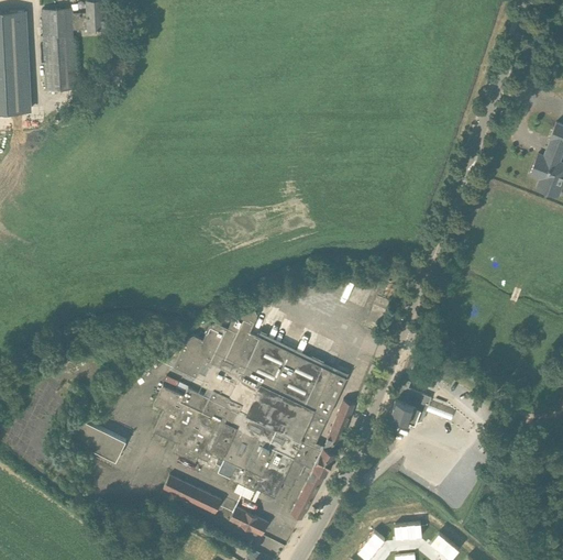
[(106,31),(105,13),(105,2),(87,3),(87,15),(72,17),(72,11),(42,12),(46,91),(75,91),(73,32),(106,31)]
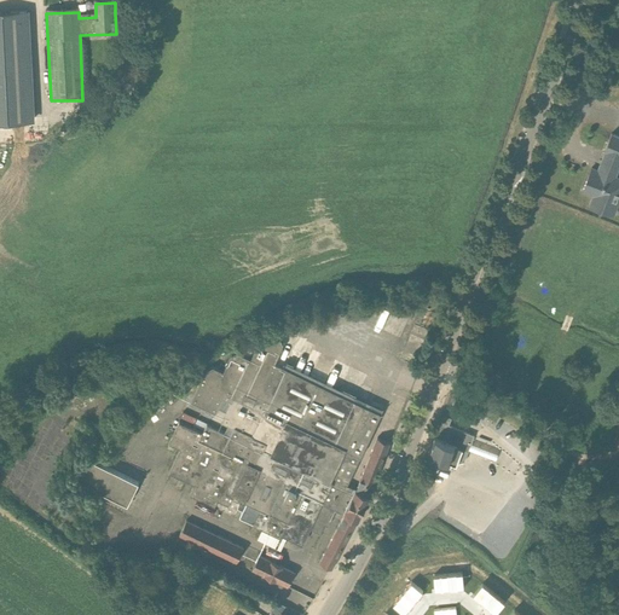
[(29,16),(0,17),(0,126),(35,125),(29,16)]
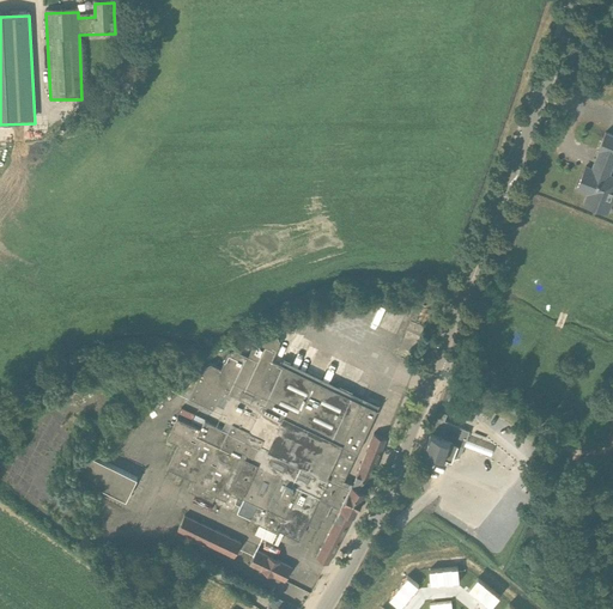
[(584,208),(610,217),(612,206),(612,178),(611,178),(612,171),(612,139),(605,135),(598,154),(600,154),(593,172),(586,170),(577,194),(588,198),(584,208)]
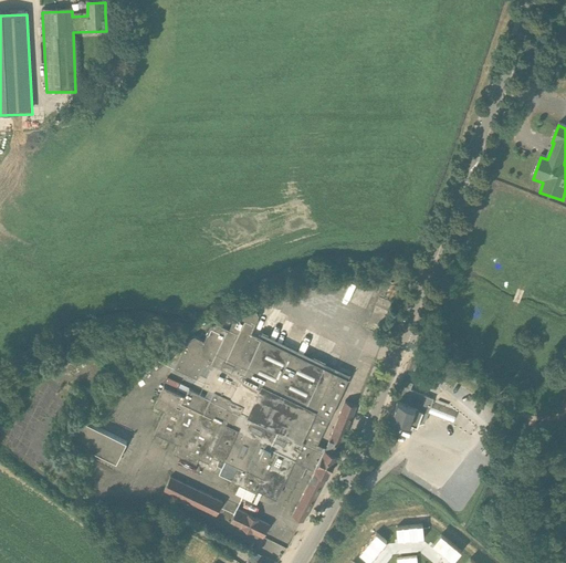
[(385,301),(396,305),(400,292),(389,288),(385,301)]
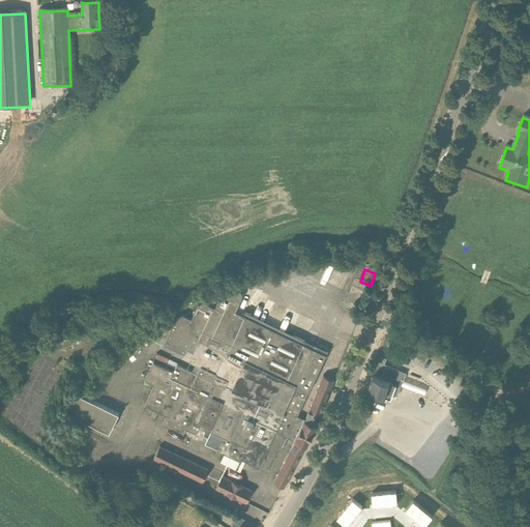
[(305,422),(297,419),(326,357),(235,314),(242,300),(237,290),(222,296),(215,311),(203,304),(198,308),(192,322),(182,317),(176,321),(164,347),(184,356),(182,360),(201,369),(198,376),(169,362),(166,368),(175,372),(173,374),(153,364),(145,383),(154,387),(145,408),(167,418),(163,427),(184,436),(187,429),(197,433),(200,428),(205,430),(204,439),(208,440),(205,446),(217,451),(216,452),(241,464),(242,461),(259,469),(265,456),(274,460),(277,452),(281,454),(287,440),(295,444),(273,486),(284,491),(305,448),(306,448),(317,428),(316,427),(333,382),(323,378),(305,422)]
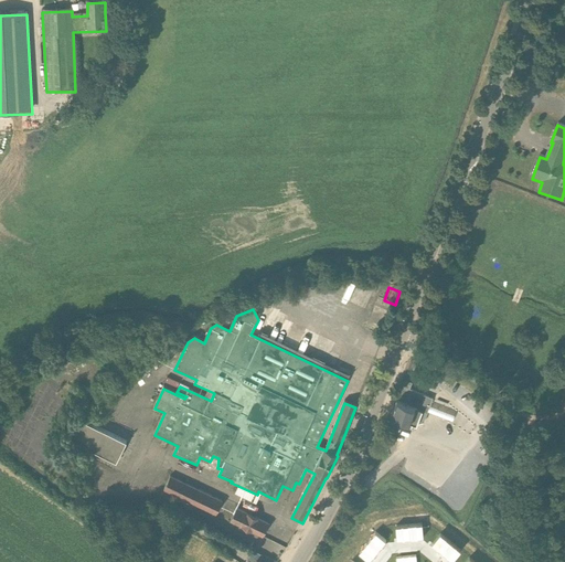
[(418,423),(424,424),(433,402),(407,392),(409,385),(405,383),(391,419),(416,428),(418,423)]
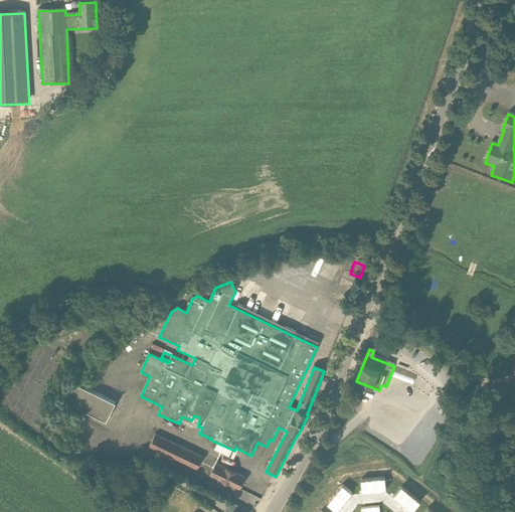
[(63,401),(106,423),(116,404),(72,383),(63,401)]
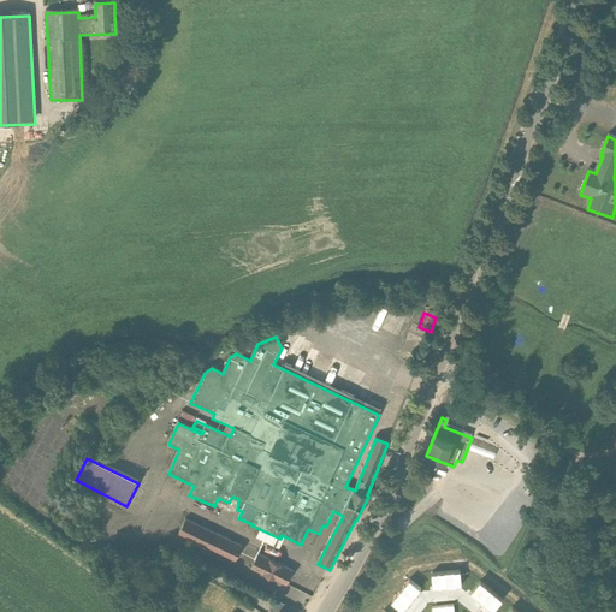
[(178,536),(236,563),(242,548),(185,522),(178,536)]
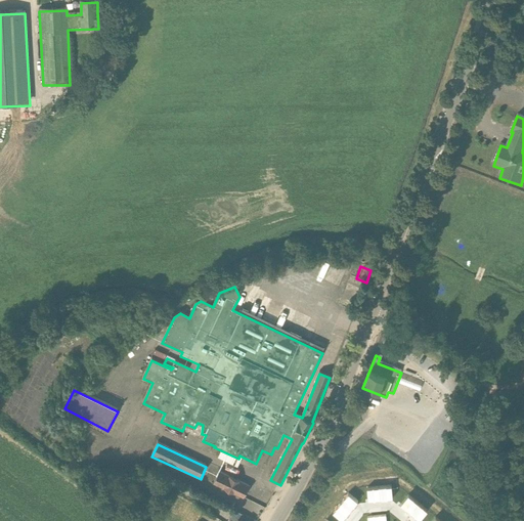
[(213,485),(244,500),(249,487),(219,473),(213,485)]
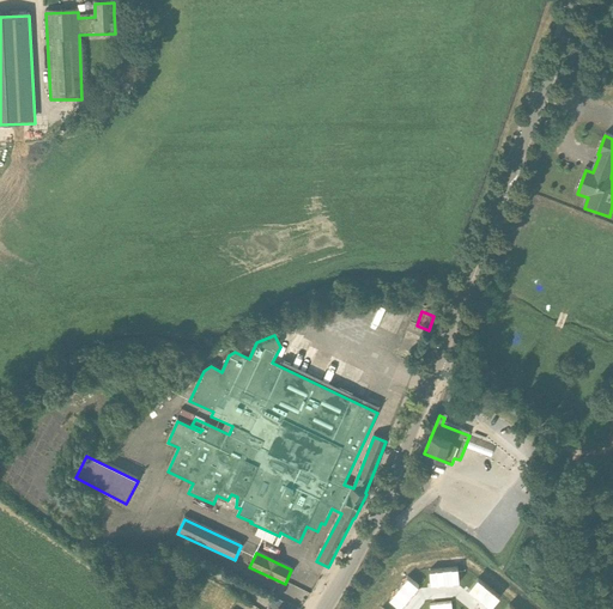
[(459,570),(444,571),(445,585),(460,584),(459,570)]
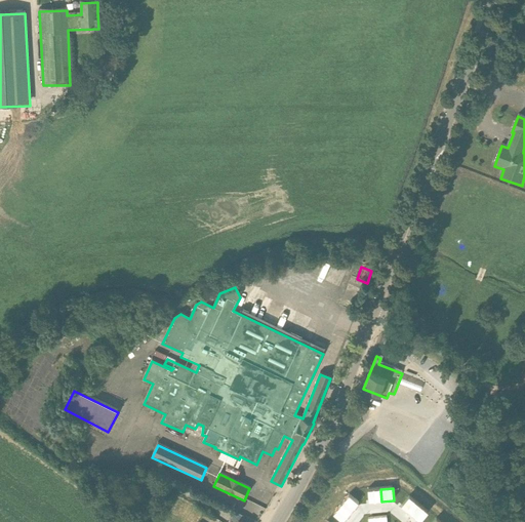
[(380,489),(368,490),(369,503),(381,502),(380,489)]
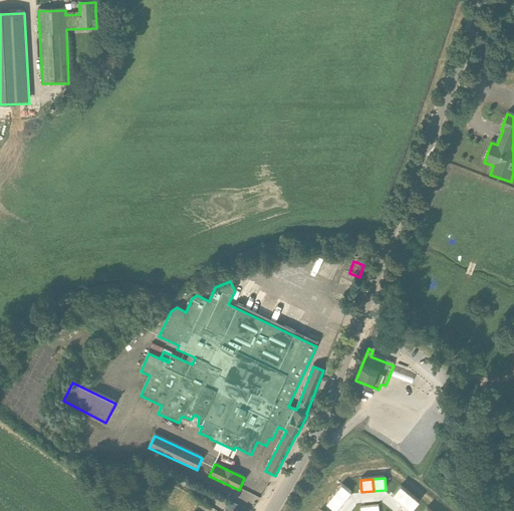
[(341,485),(326,504),(334,510),(336,510),(351,493),(341,485)]
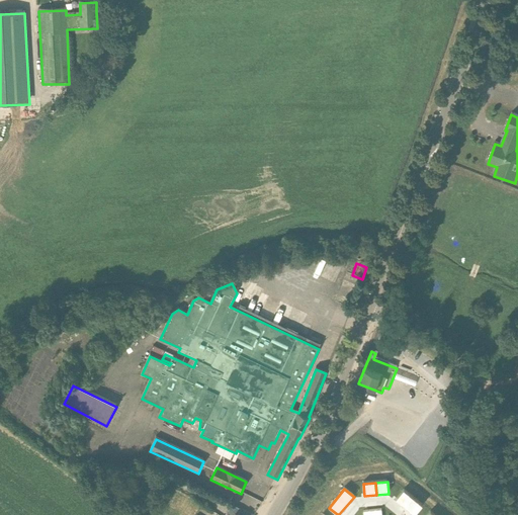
[(413,499),(404,491),(396,500),(406,508),(413,499)]
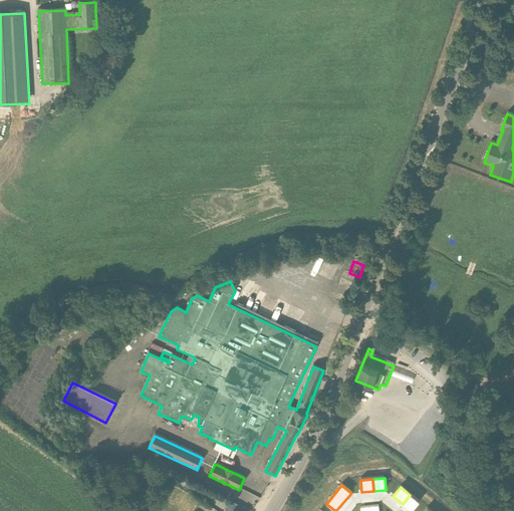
[(419,502),(410,495),(403,504),(410,510),(413,510),(419,502)]
